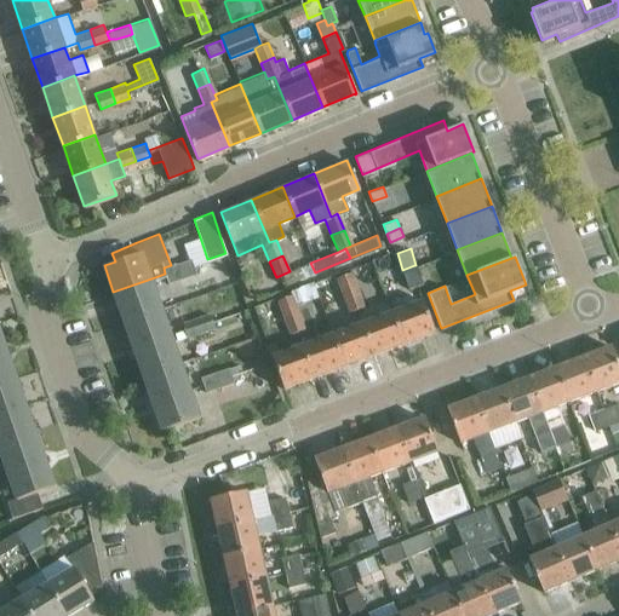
[(190,258),(177,263),(182,276),(195,271),(193,265),(190,258)]
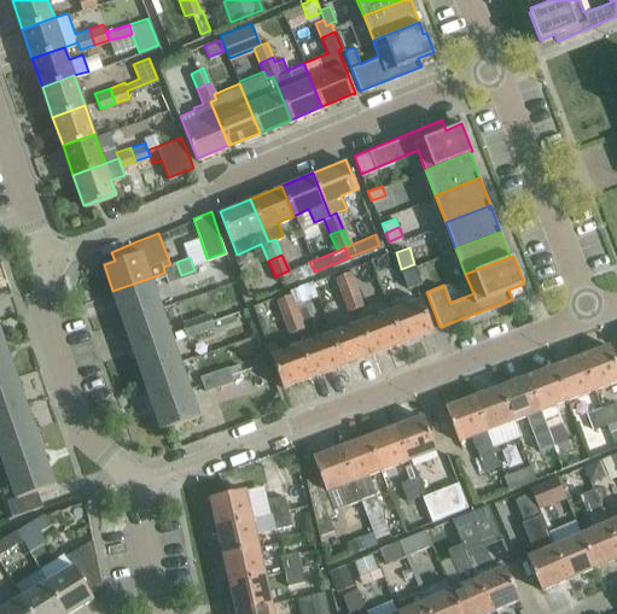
[(203,261),(192,264),(195,270),(196,274),(207,269),(203,261)]
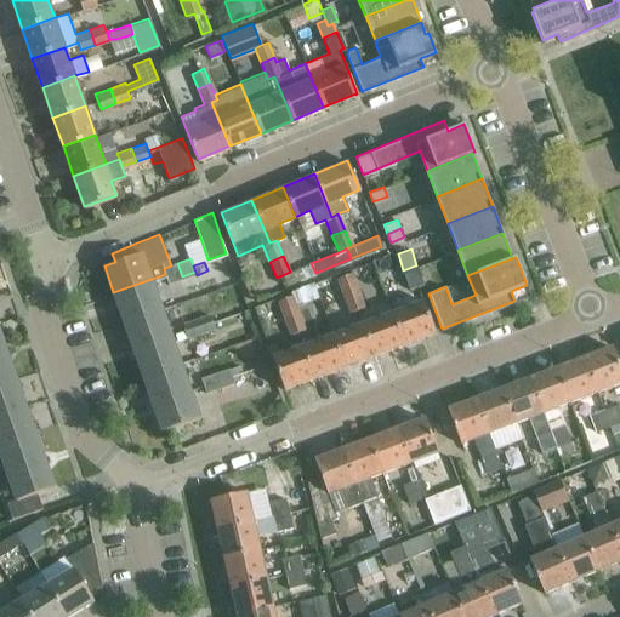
[(182,276),(177,263),(171,266),(164,268),(165,274),(169,281),(182,276)]
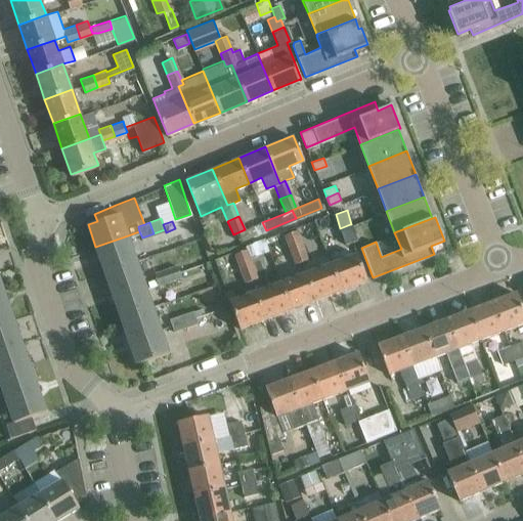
[(344,245),(356,241),(351,226),(339,230),(344,245)]
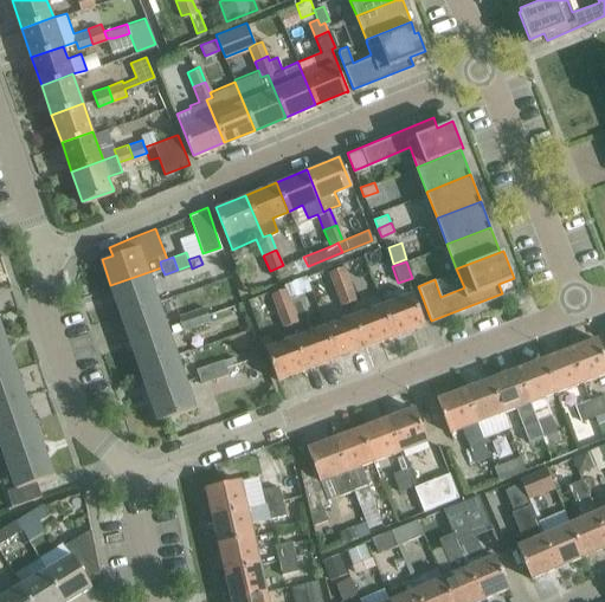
[(328,271),(334,287),(349,280),(343,264),(335,267),(328,271)]
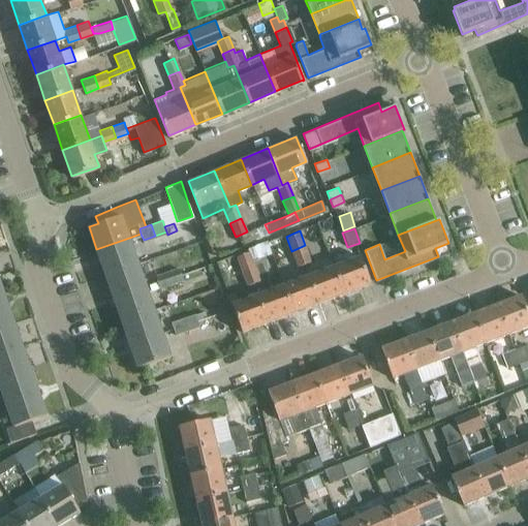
[(137,261),(129,238),(96,249),(104,273),(137,261)]
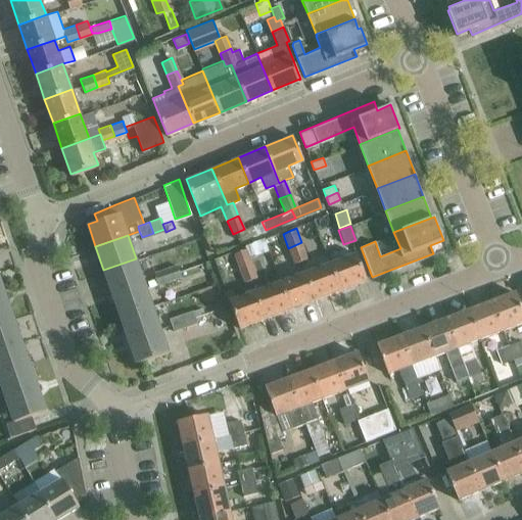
[(288,248),(293,263),(300,260),(299,258),(306,256),(301,242),(288,248)]
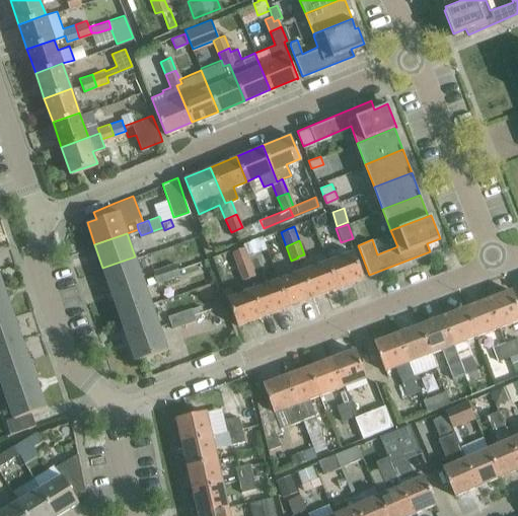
[(231,250),(236,265),(249,260),(244,245),(231,250)]
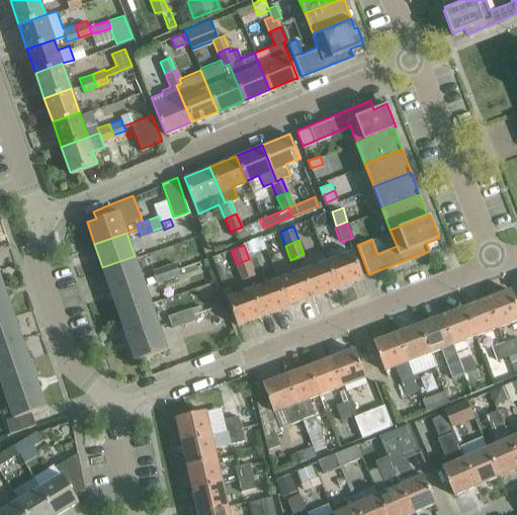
[(350,250),(327,259),(337,285),(359,277),(350,250)]
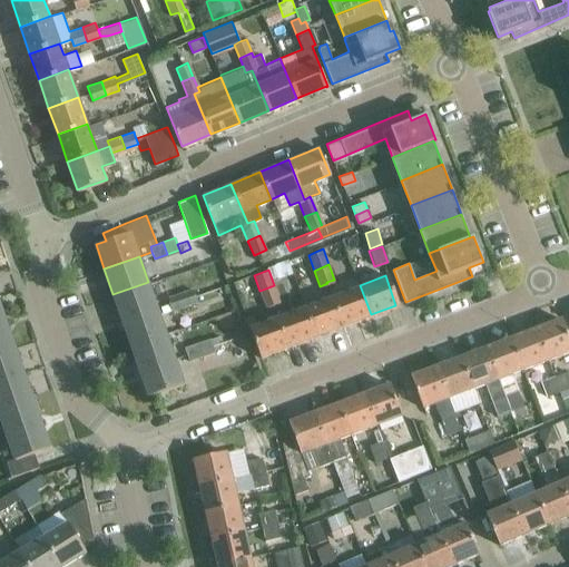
[(113,294),(121,320),(157,306),(148,282),(113,294)]
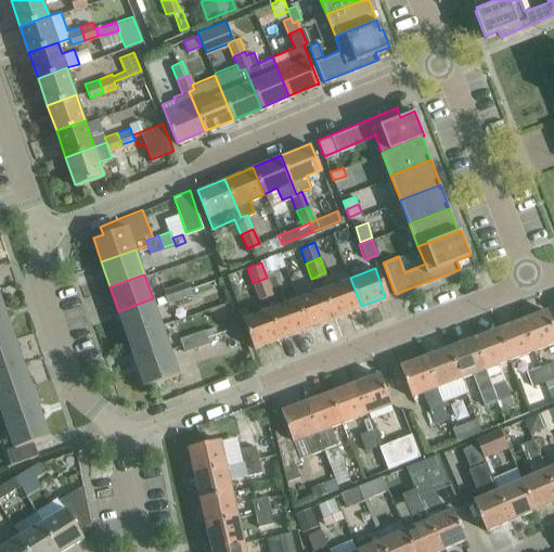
[(319,276),(311,279),(306,281),(310,293),(296,298),(307,326),(334,317),(323,287),(319,276)]
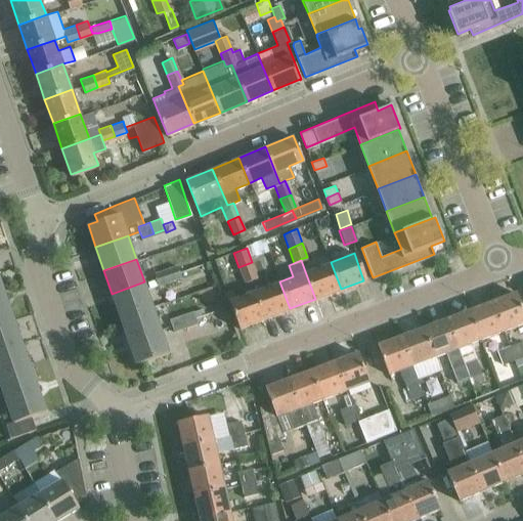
[(257,276),(252,262),(238,267),(244,281),(257,276)]
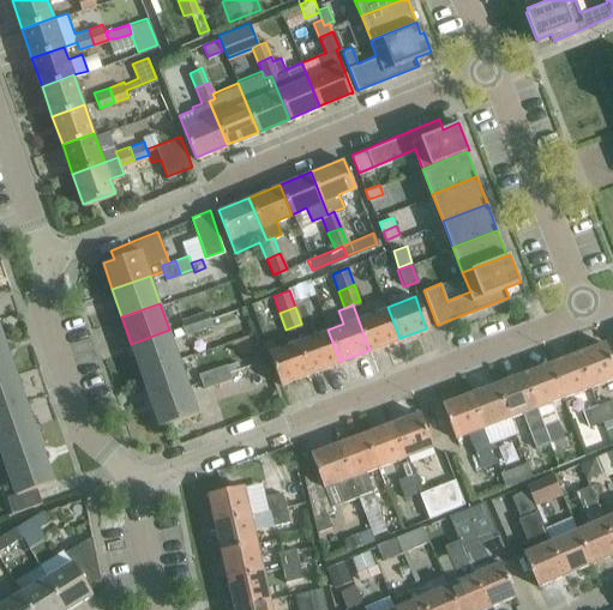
[(388,307),(358,318),(370,350),(400,338),(388,307)]
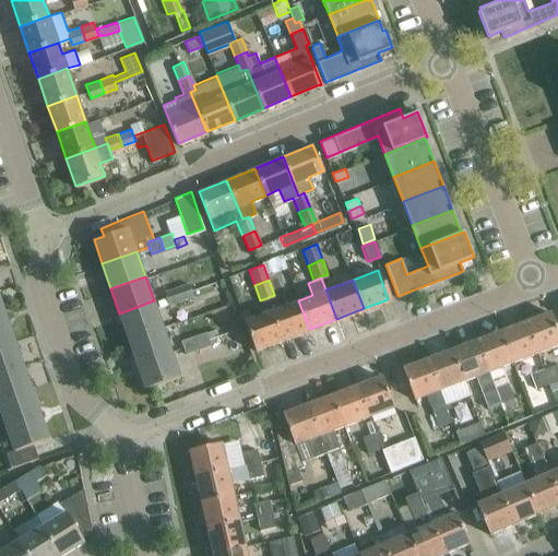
[(189,282),(176,286),(181,299),(193,295),(189,282)]
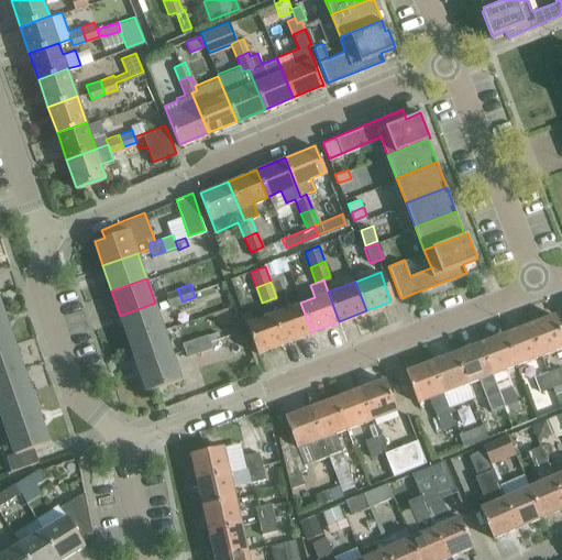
[(196,302),(195,297),(183,302),(177,288),(165,292),(169,306),(176,304),(178,308),(196,302)]
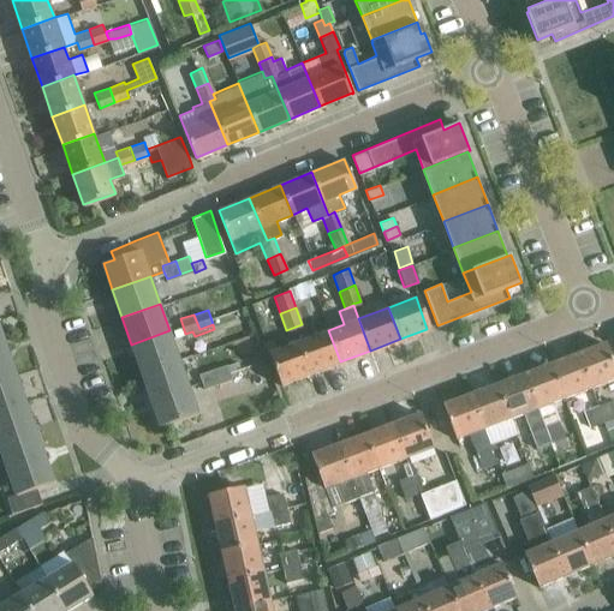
[(170,330),(131,345),(141,371),(179,358),(170,330)]
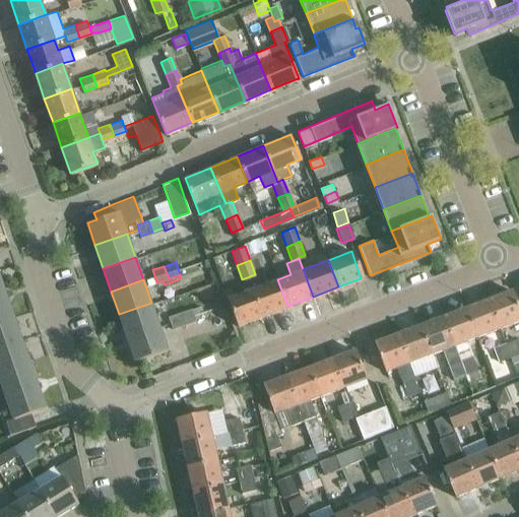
[(263,315),(287,306),(277,279),(253,288),(263,315)]
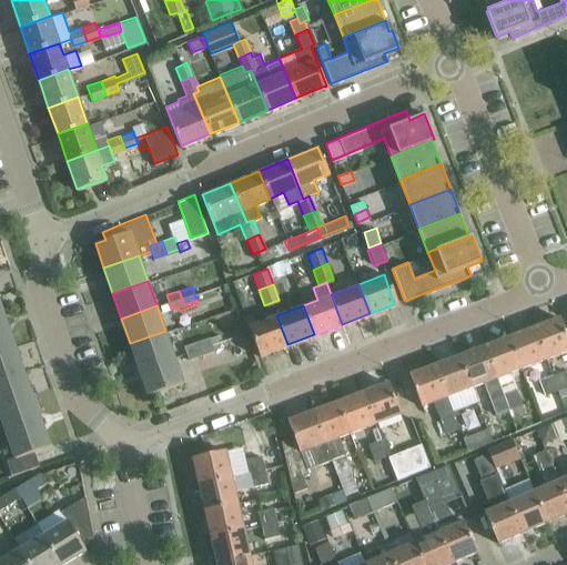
[(260,354),(287,344),(276,315),(249,325),(260,354)]
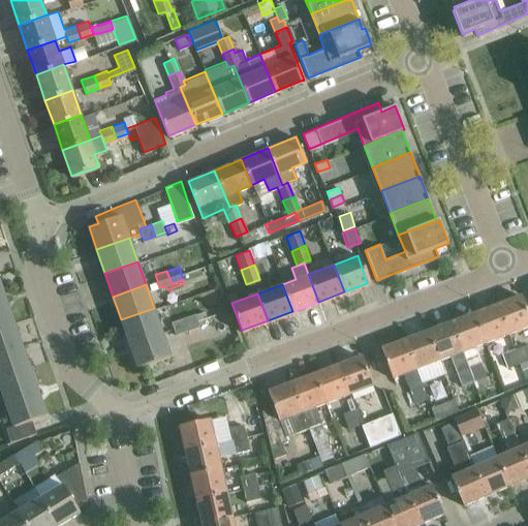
[(527,312),(521,295),(497,303),(508,332),(527,325),(527,312)]
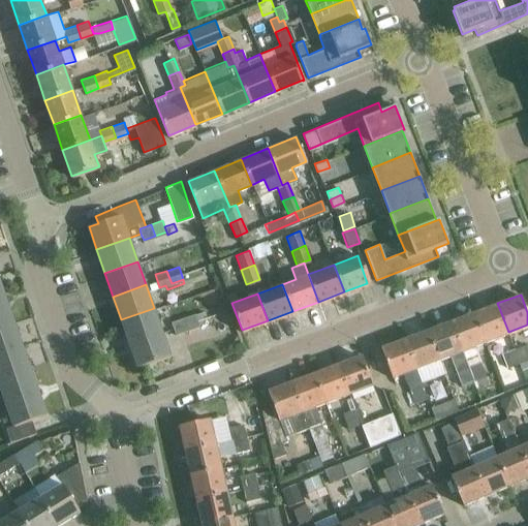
[(0,326),(13,320),(5,298),(0,299),(0,326)]
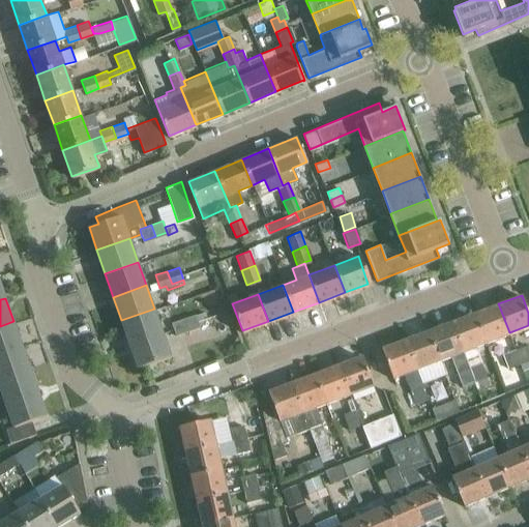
[(486,342),(509,332),(498,303),(474,313),(486,342)]
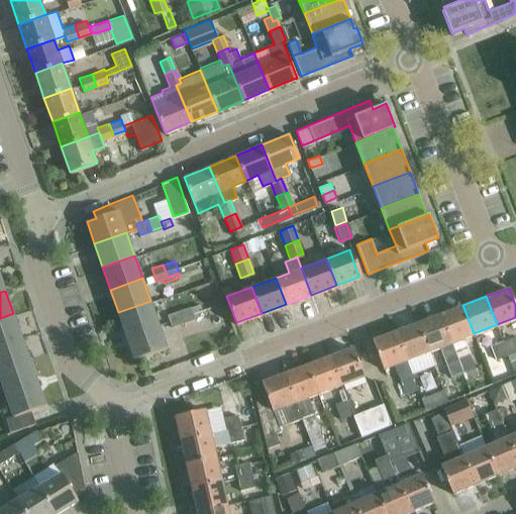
[(150,301),(118,312),(126,335),(159,324),(150,301)]
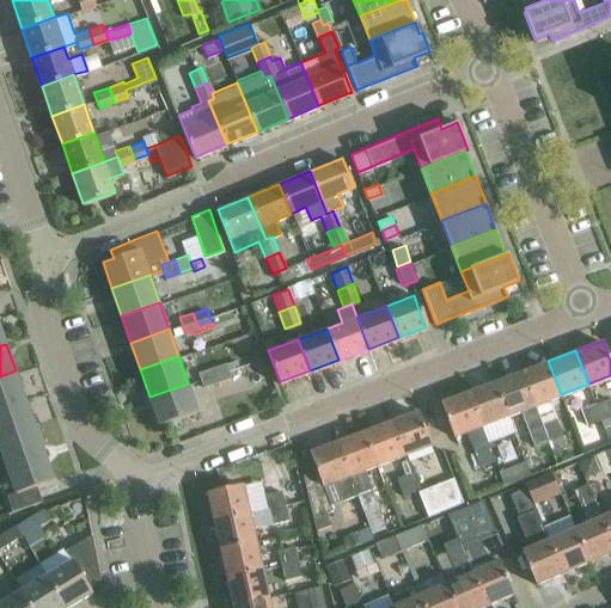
[(212,366),(217,381),(231,375),(228,369),(226,361),(212,366)]
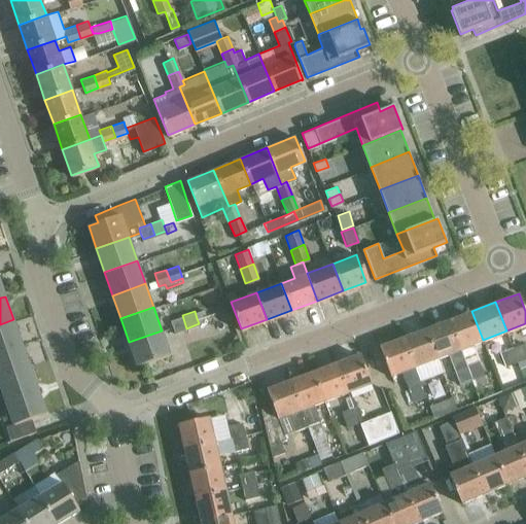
[(471,311),(449,320),(469,377),(484,372),(472,344),(483,340),(471,311)]
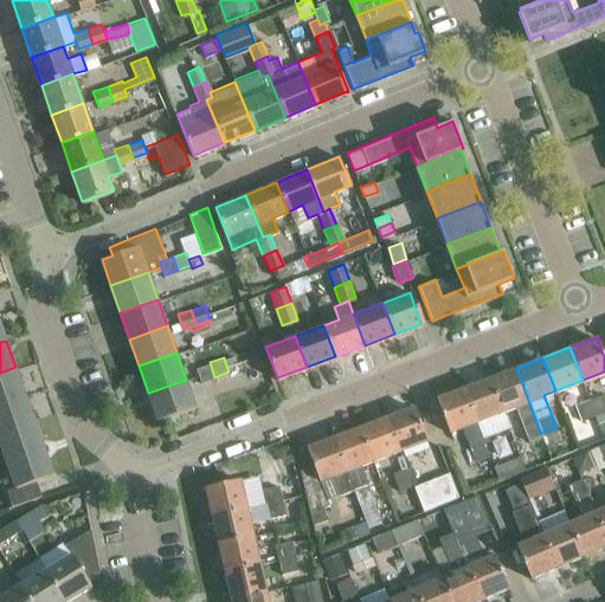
[(243,360),(226,366),(229,371),(232,370),(245,366),(243,360)]
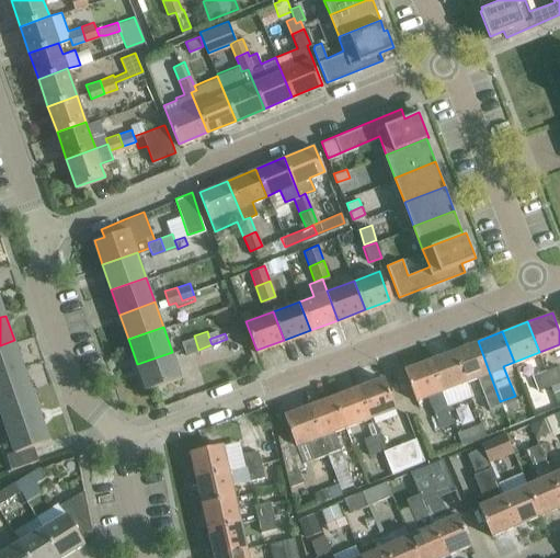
[(185,354),(198,350),(194,336),(181,340),(185,354)]
